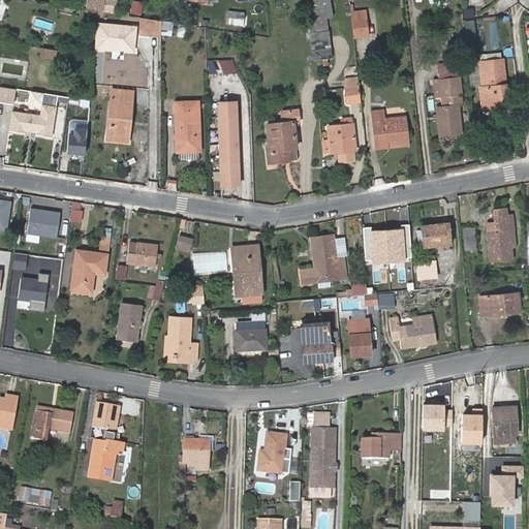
[(97,10),(115,12),(117,2),(105,0),(88,0),(87,8),(97,10)]
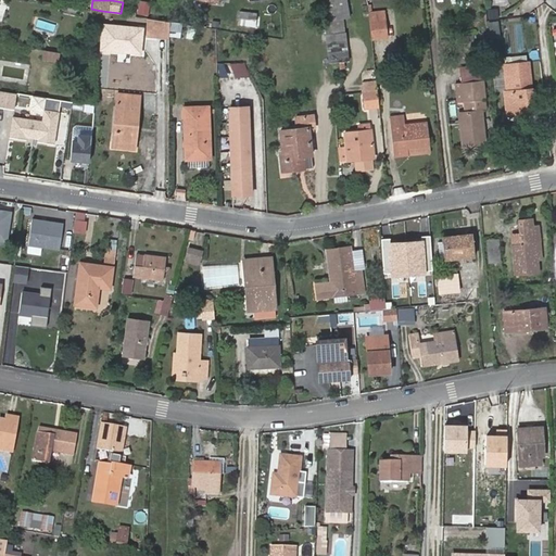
[(327,0),(331,20),(343,17),(350,16),(346,0),(327,0)]
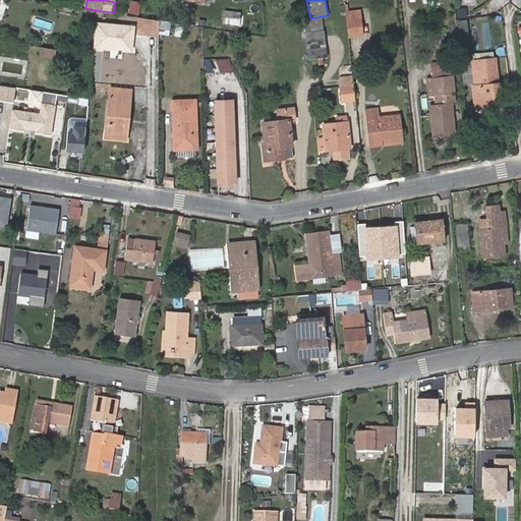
[(467,7),(456,8),(458,18),(468,16),(467,7)]
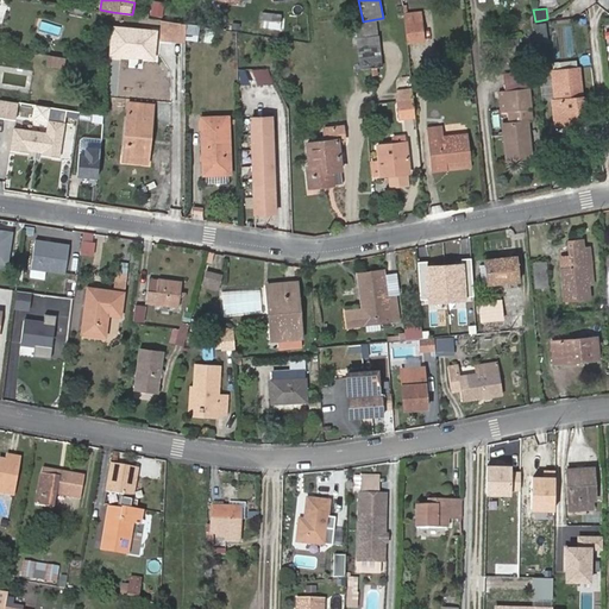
[(249,16),(248,26),(280,30),(281,14),(263,12),(263,17),(249,16)]
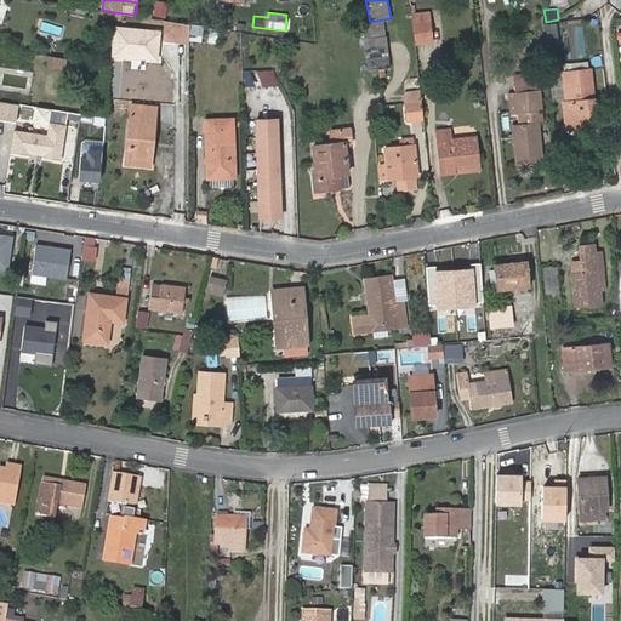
[(411,13),(414,35),(416,53),(433,51),(428,12),(411,13)]
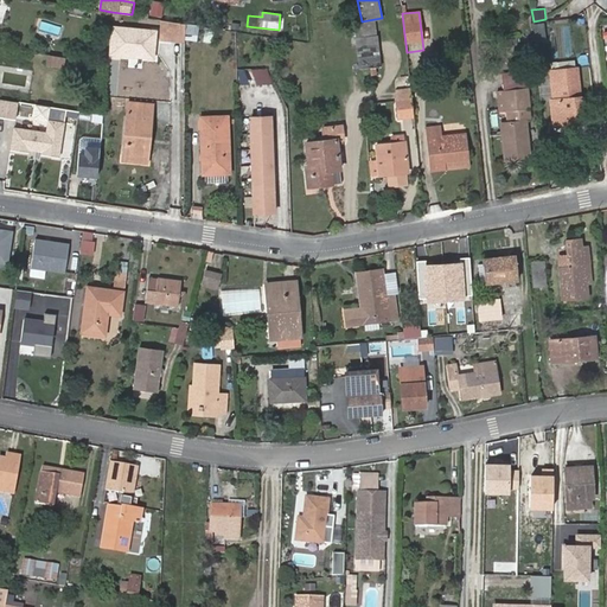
[(185,38),(184,23),(159,19),(160,42),(185,42),(185,38)]
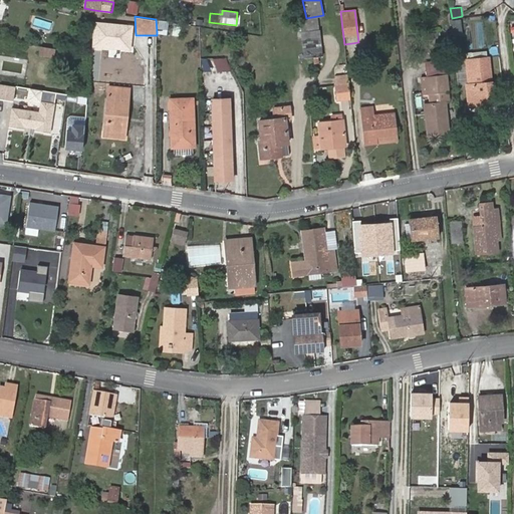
[(300,19),(301,31),(319,29),(317,16),(306,18),(300,19)]
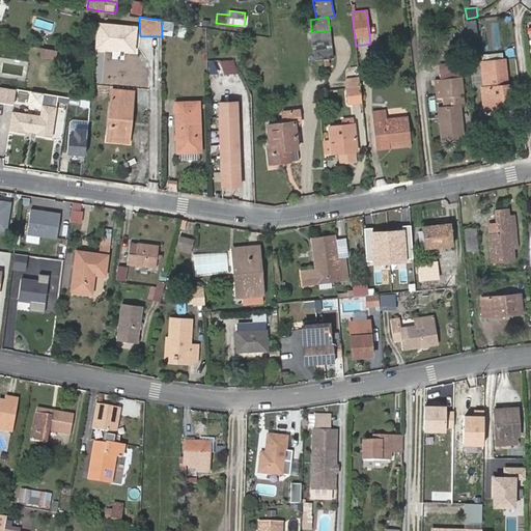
[(476,19),(466,21),(468,31),(477,29),(476,19)]
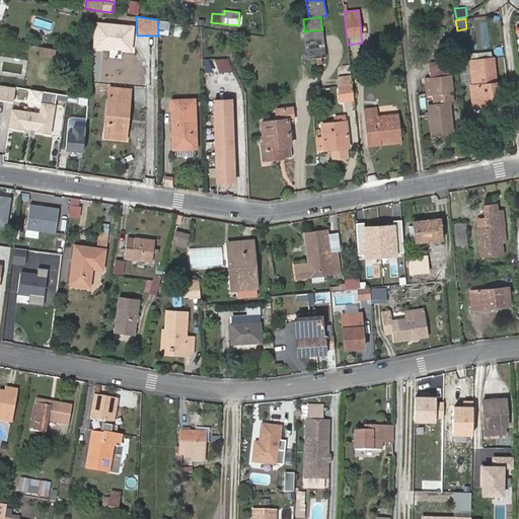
[(168,21),(157,19),(158,32),(168,32),(168,21)]
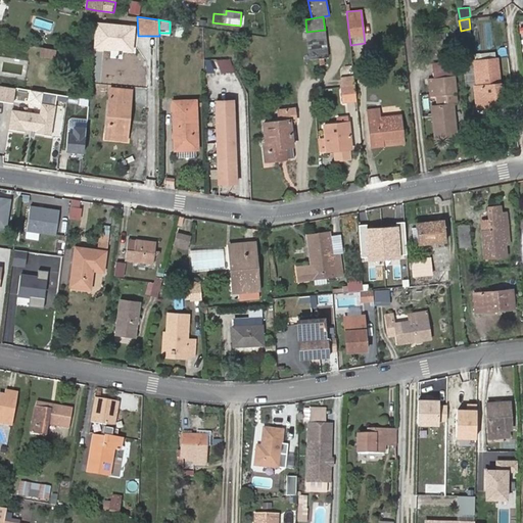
[(135,26),(95,22),(93,49),(133,52),(135,26)]
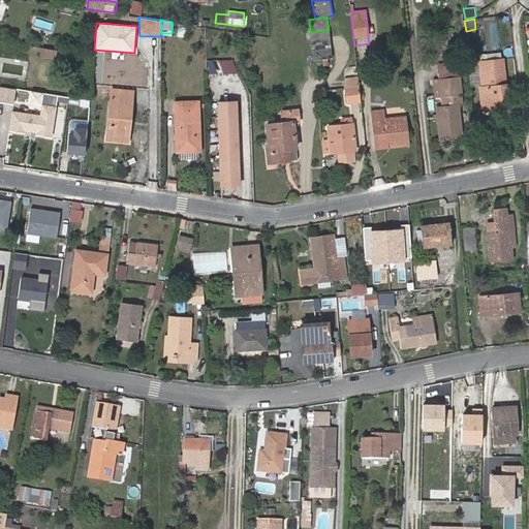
[(179,24),(177,35),(186,36),(188,25),(179,24)]
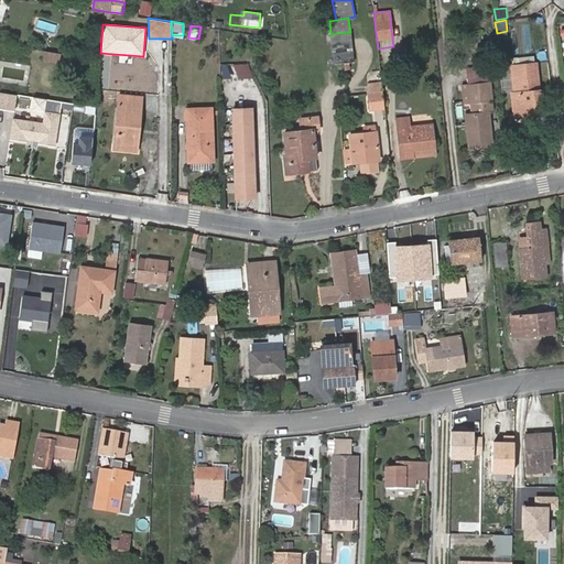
[(350,32),(331,34),(334,63),(354,61),(350,32)]
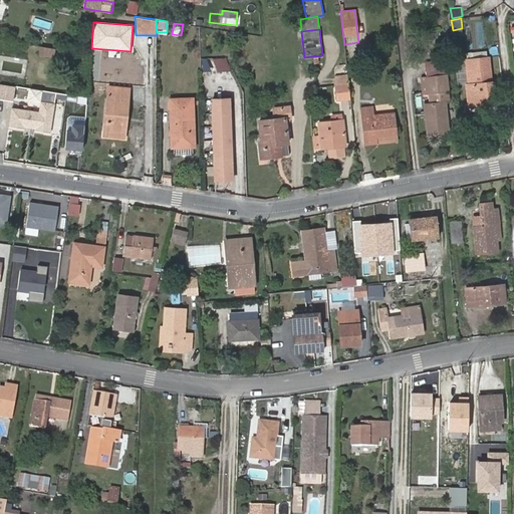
[(54,58),(55,48),(40,46),(39,56),(54,58)]
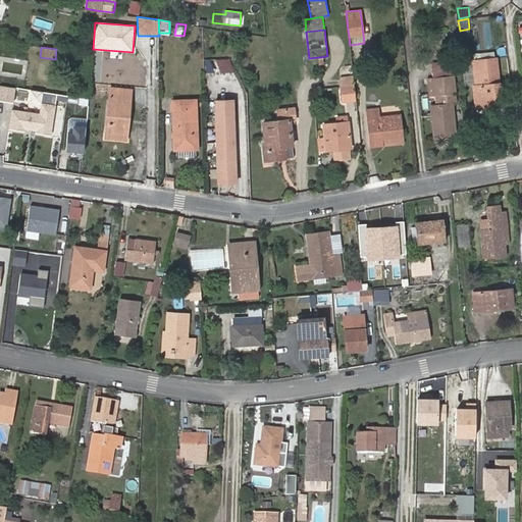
[(475,54),(476,61),(487,60),(497,59),(496,52),(475,54)]
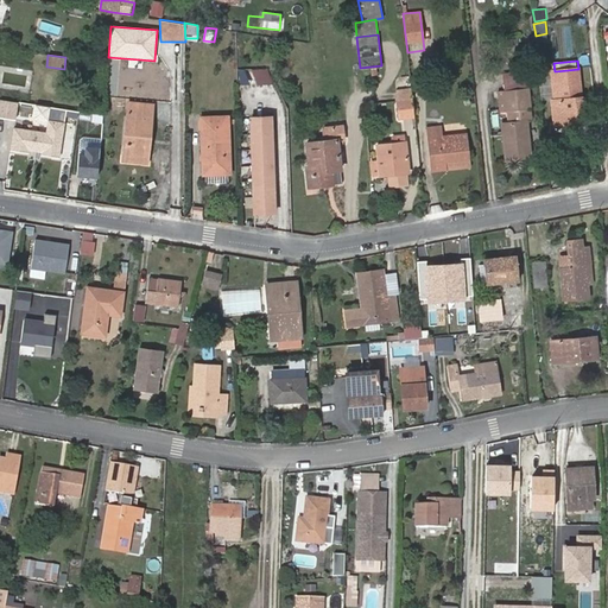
[(268,67),(252,69),(254,84),(271,82),(268,67)]
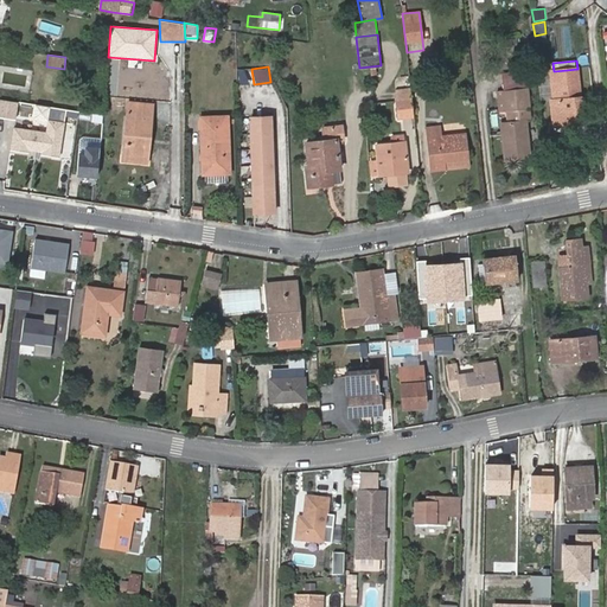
[(249,83),(246,68),(237,70),(241,85),(249,83)]
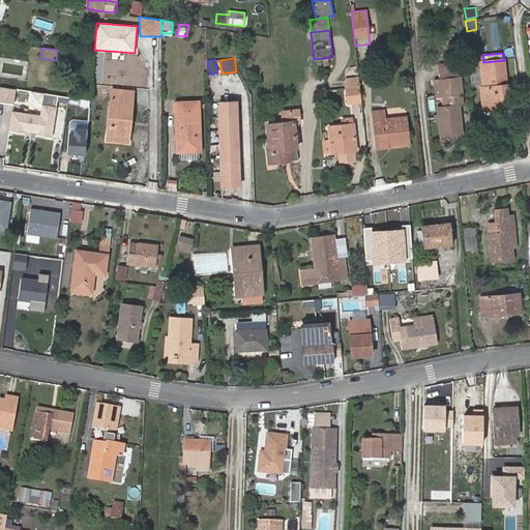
[(503,88),(506,87),(504,60),(495,61),(483,62),(486,88),(482,88),(484,111),(499,109),(499,105),(508,104),(507,90),(504,90),(503,88)]
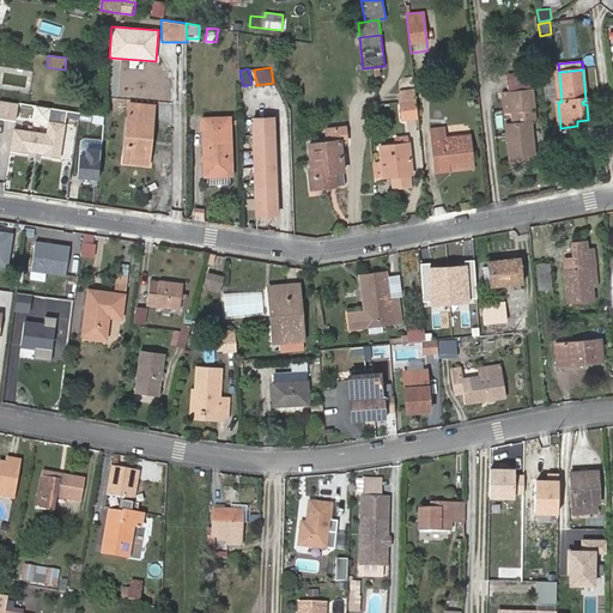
[(530,71),(505,73),(508,91),(533,89),(530,71)]
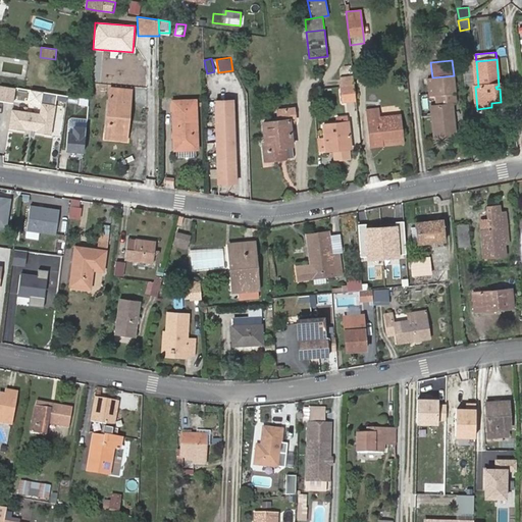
[(454,75),(432,77),(434,95),(436,95),(437,104),(430,105),(434,137),(456,135),(453,103),(457,102),(454,75)]
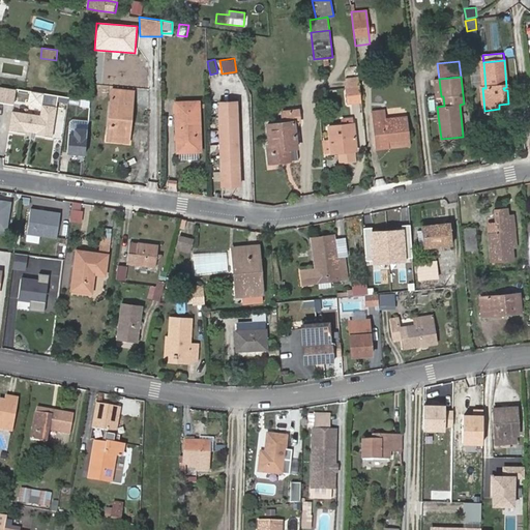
[(361,102),(359,85),(345,87),(347,104),(361,102)]
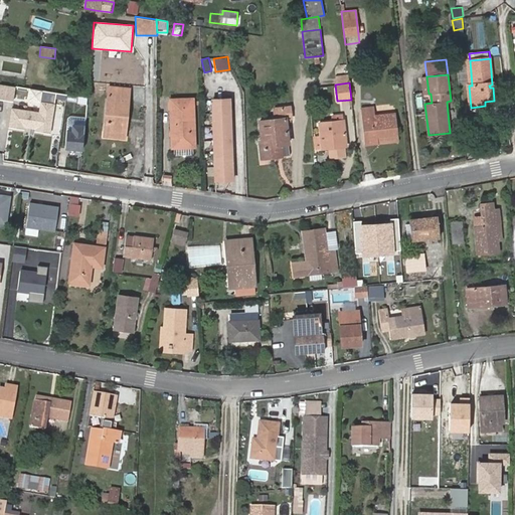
[(0,83),(0,100),(14,102),(15,86),(0,83)]
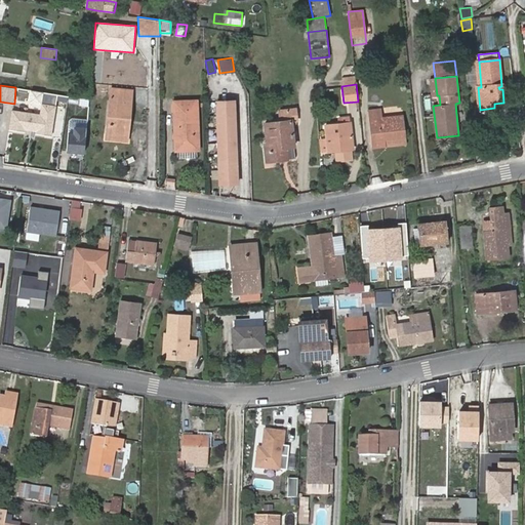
[(126,117),(128,118),(131,91),(111,90),(107,134),(124,136),(126,117)]
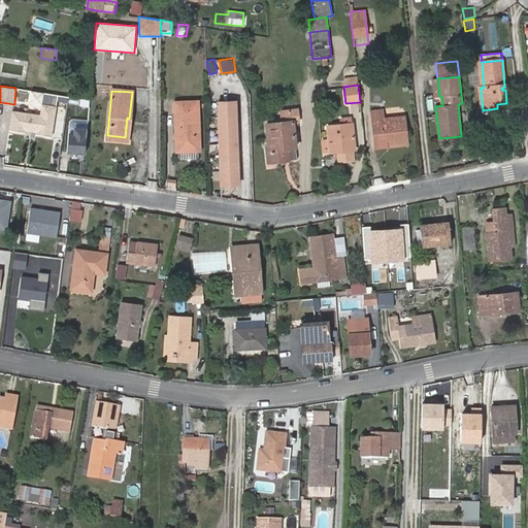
[(223,184),(240,184),(236,100),(220,101),(223,184)]
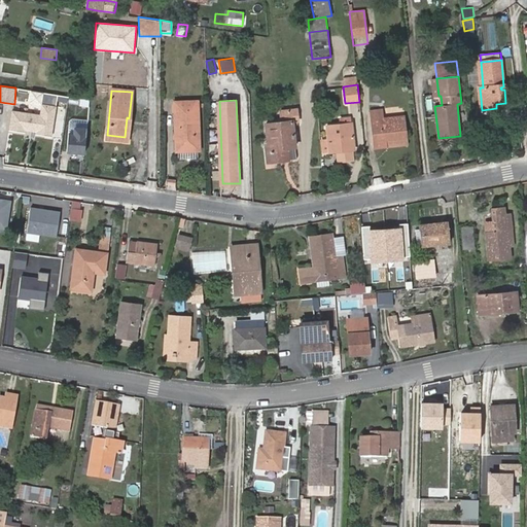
[(176,151),(178,150),(198,150),(200,150),(198,101),(174,101),(176,151)]
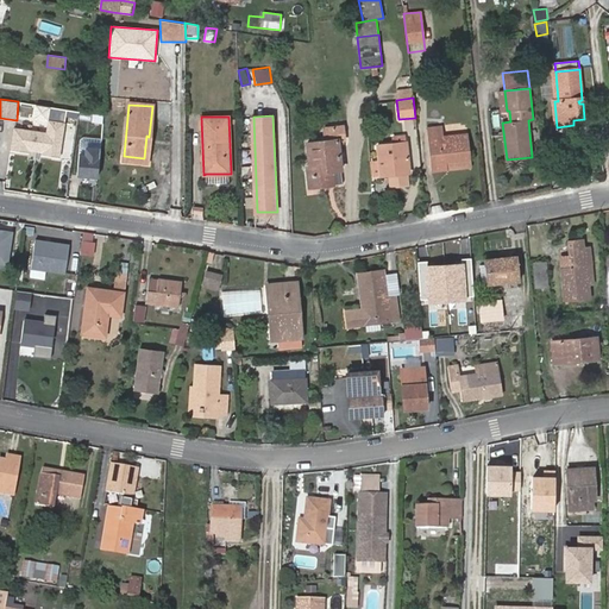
[(14,127),(11,150),(30,151),(30,149),(43,150),(42,154),(60,156),(64,120),(48,118),(46,131),(14,127)]
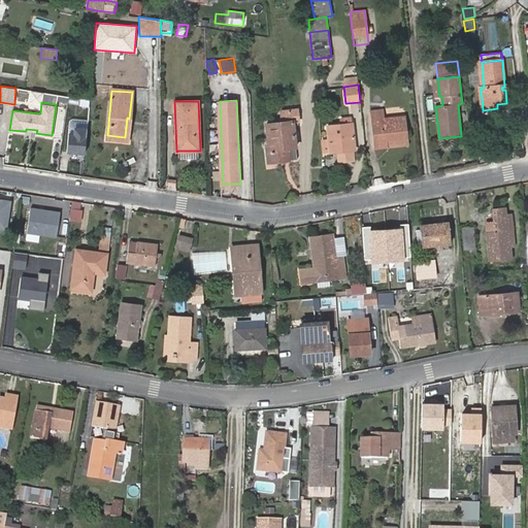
[(283,122),(276,122),(279,161),(283,161),(282,149),(288,147),(296,146),(293,122),(299,122),(297,109),(282,110),(283,122)]
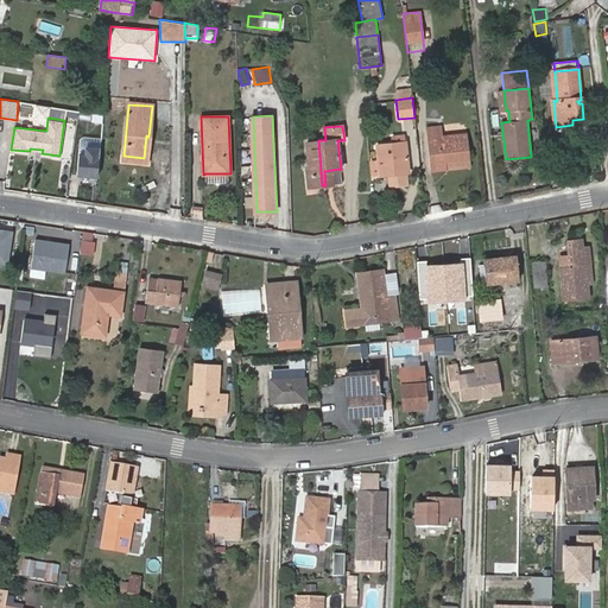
[(444,160),(469,158),(466,133),(442,135),(441,126),(428,127),(431,170),(445,169),(444,160)]
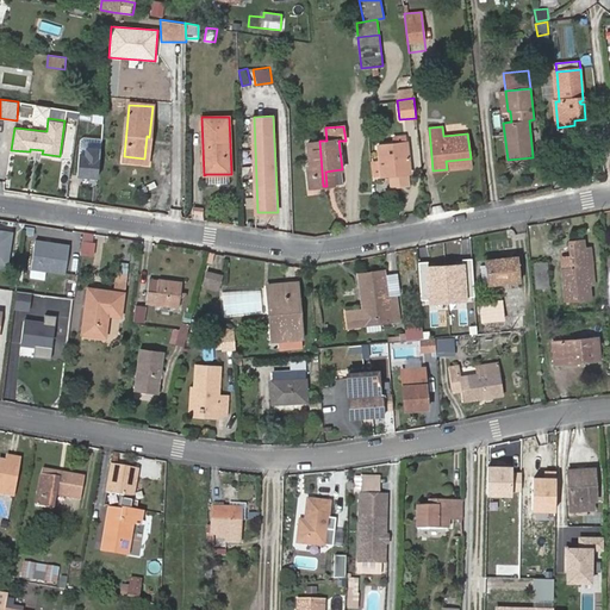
[(409,173),(411,173),(408,142),(405,142),(404,135),(392,136),(393,143),(378,144),(379,162),(373,163),(373,173),(378,176),(390,175),(409,173)]
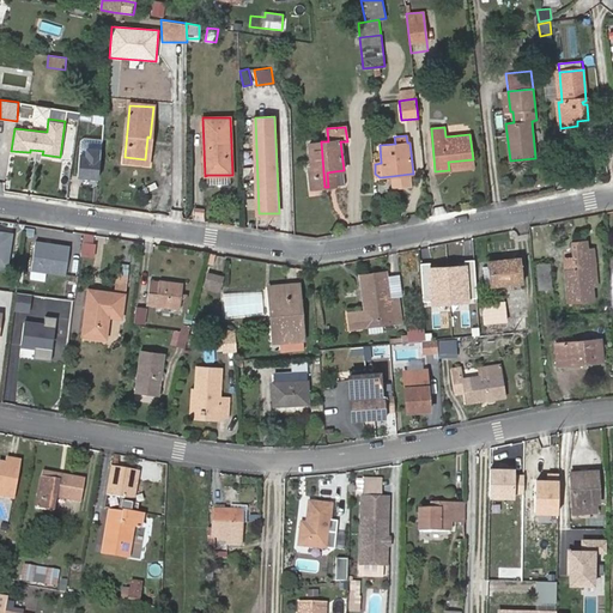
[(147,164),(150,138),(147,137),(145,159),(125,157),(125,162),(147,164)]
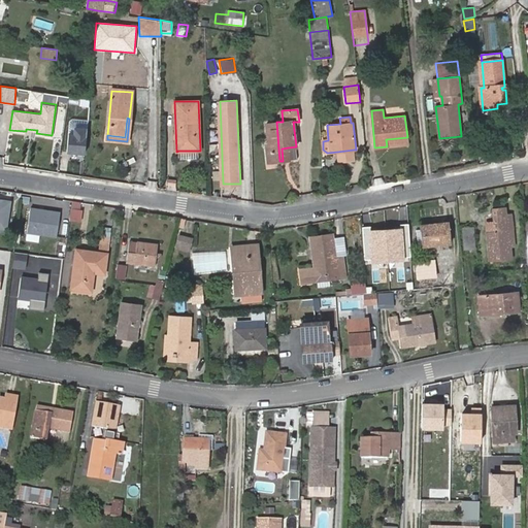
[(279,161),(276,122),(267,123),(269,142),(267,142),(268,162),(279,161)]
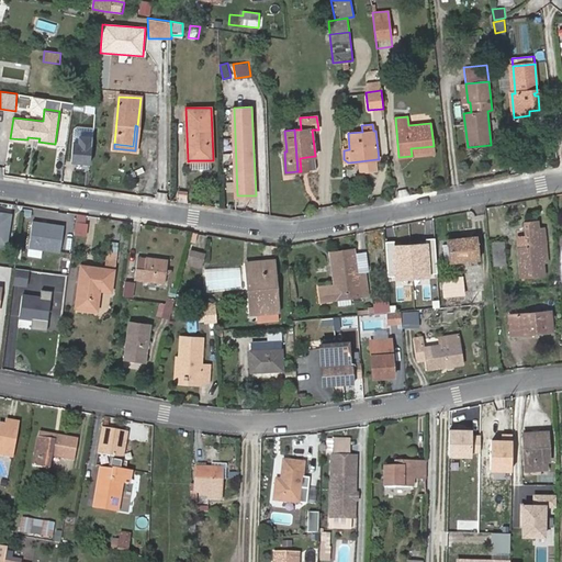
[(72,163),(90,164),(92,135),(75,134),(72,163)]
